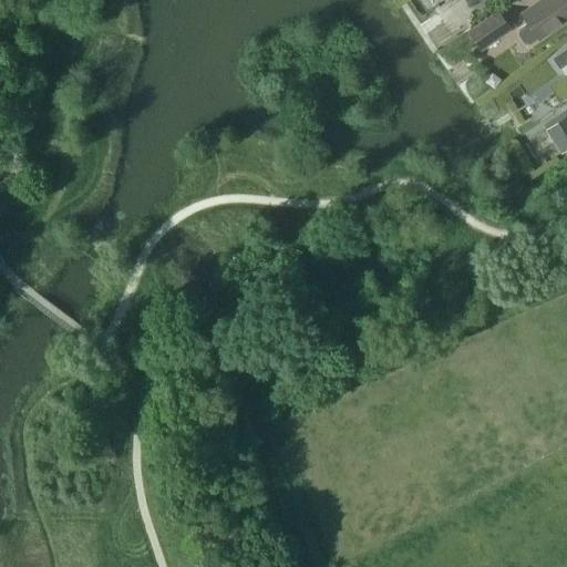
[(538,39),(539,41),(566,21),(566,4),(564,0),(544,0),(522,16),(528,24),(519,31),(518,38),(523,43),(529,44),(538,39)]
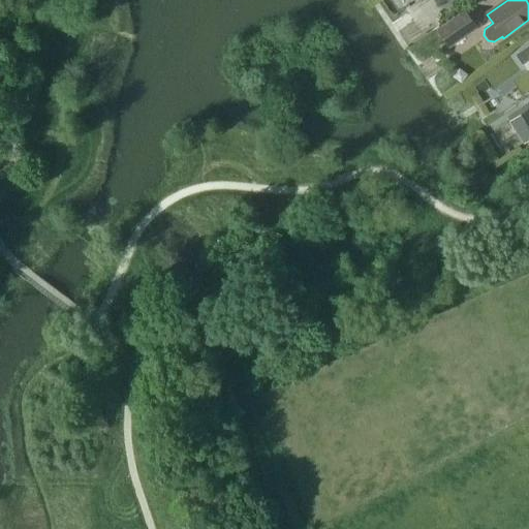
[(465,10),(436,29),(448,48),(476,28),(465,10)]
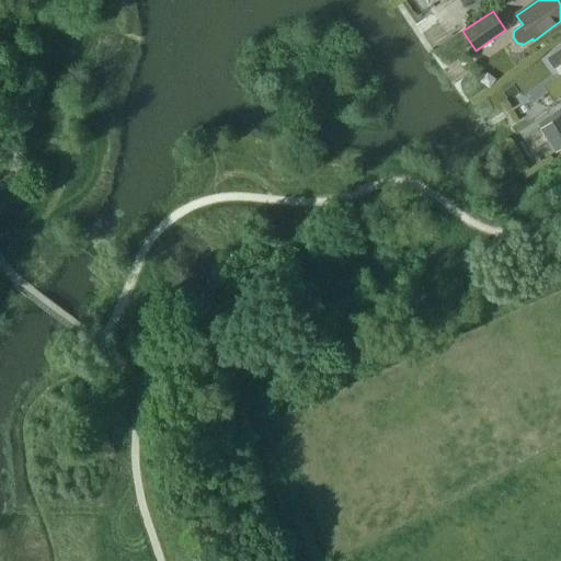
[(560,49),(547,60),(554,71),(560,66),(560,49)]
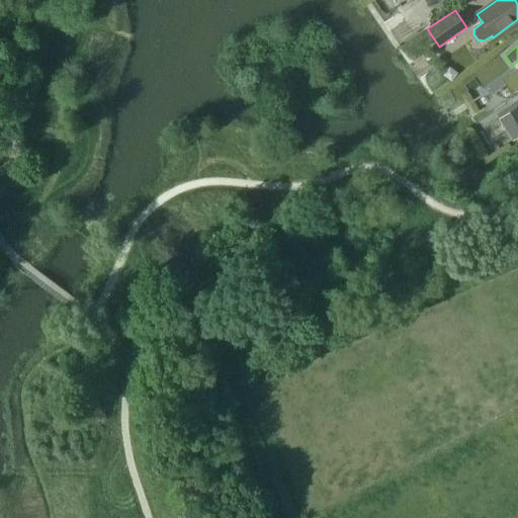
[(449,66),(442,75),(451,81),(457,73),(449,66)]
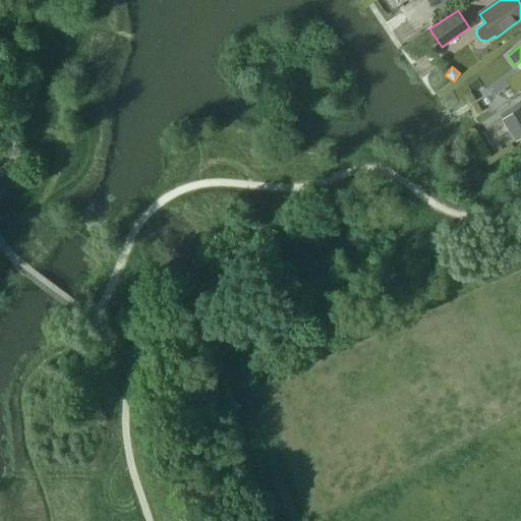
[(520,106),(501,119),(515,141),(520,137),(520,106)]
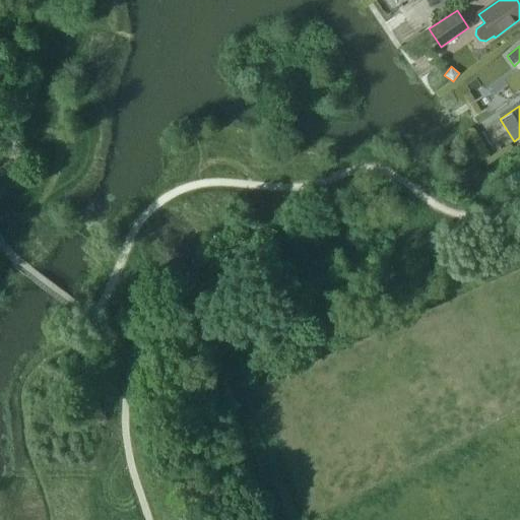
All buildings are outlined.
